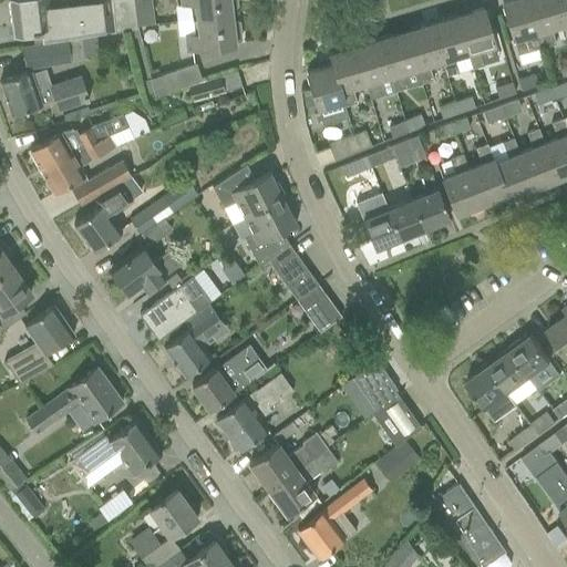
[(37,0),(7,0),(11,34),(31,32),(33,44),(41,43),(79,38),(137,30),(137,27),(133,0),(66,0),(38,3),(37,0)]
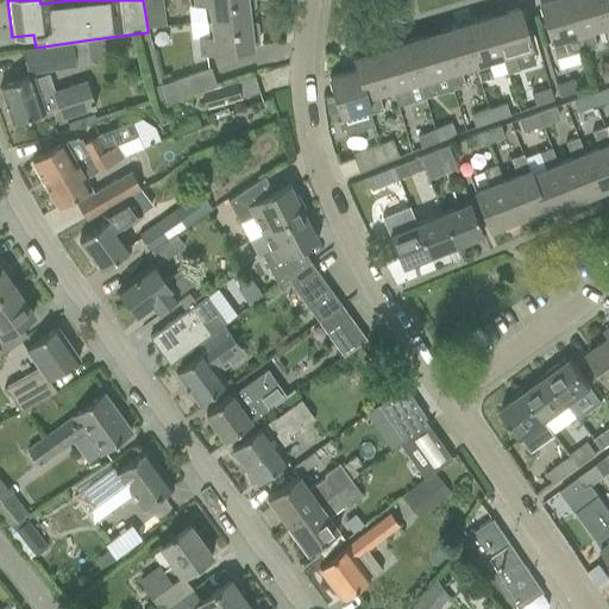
[(161,0),(143,0),(148,29),(165,26),(161,0)]
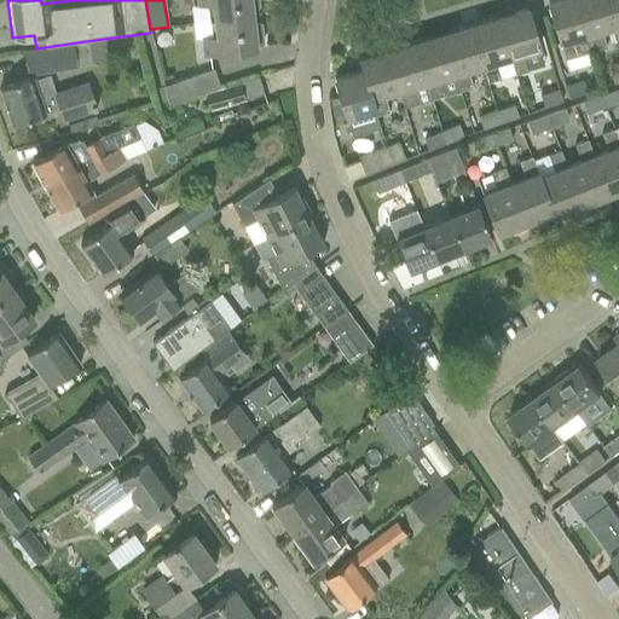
[(196,0),(197,7),(212,5),(214,21),(253,16),(252,9),(255,9),(258,6),(256,0),(196,0)]
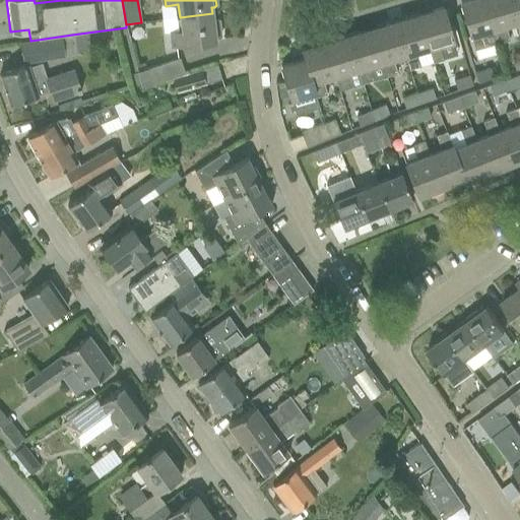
[(486,0),(465,0),(461,1),(475,50),(500,43),(486,0)]
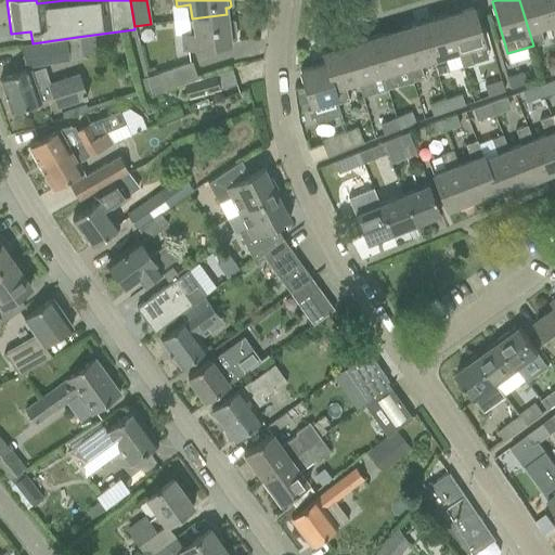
[(554,27),(546,0),(519,0),(533,46),(544,42),(540,28),(553,25),(554,30),(554,27)]
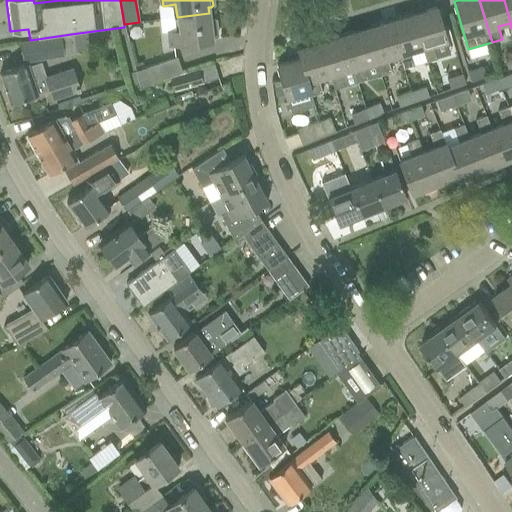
[(436,7),(412,14),(422,49),(423,48),(427,62),(437,58),(434,45),(446,42),(436,7)]
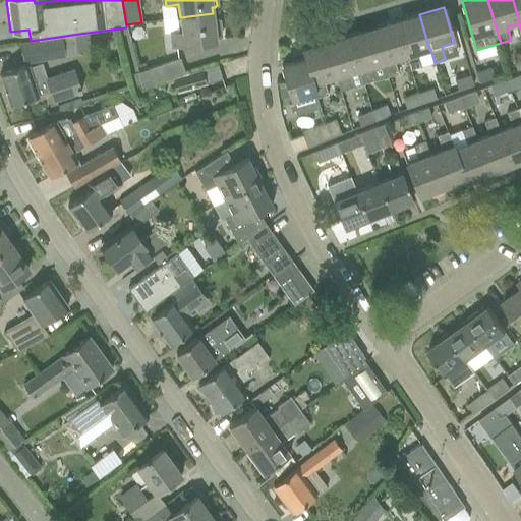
[(213,13),(180,17),(182,31),(169,32),(171,47),(191,45),(191,49),(203,48),(203,44),(216,42),(216,39),(219,38),(221,37),(219,20),(217,19),(214,19),(213,13)]
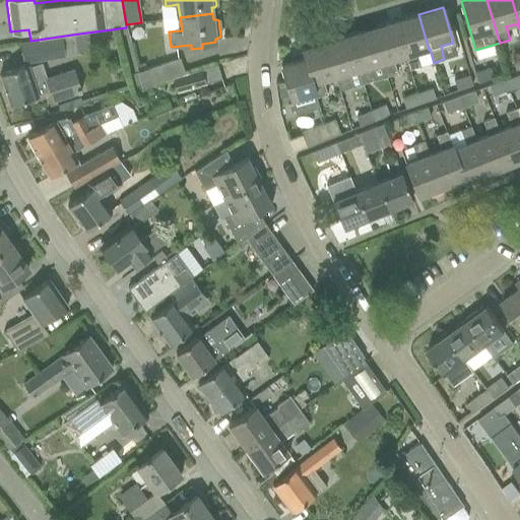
[(418,14),(395,21),(405,57),(406,56),(410,69),(420,66),(416,53),(429,50),(418,14)]
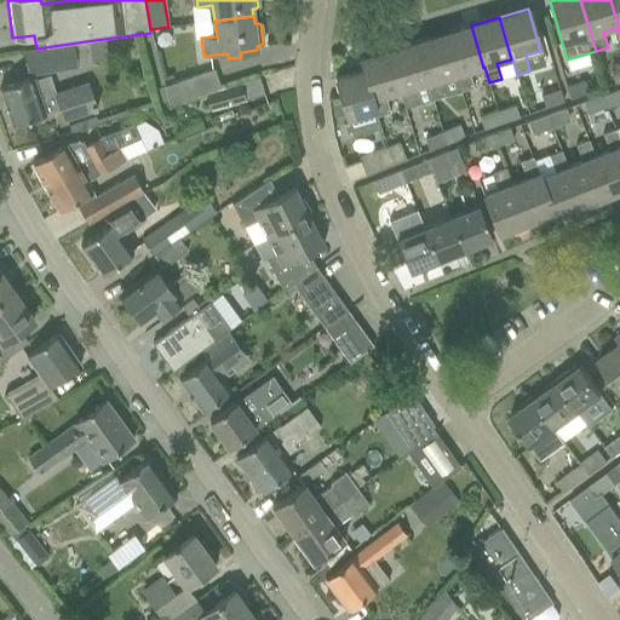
[(471,26),(443,34),(455,75),(460,91),(472,87),(469,72),(483,68),(471,26)]
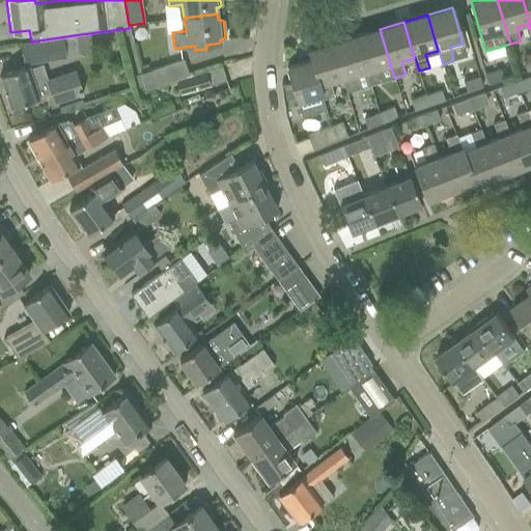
[(380,29),(356,35),(367,72),(371,85),(382,82),(378,68),(390,64),(380,29)]
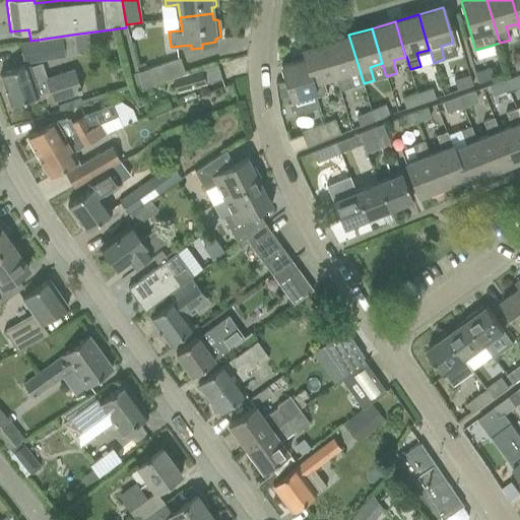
[(30,41),(28,42),(19,43),(22,62),(75,53),(72,35),(38,40),(30,41)]
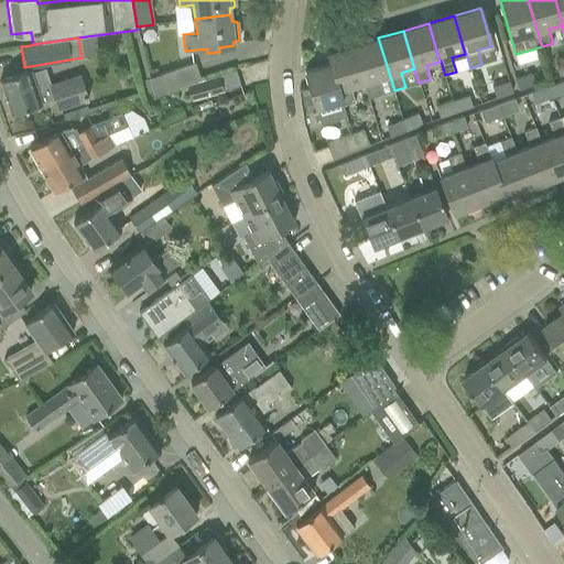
[(390,76),(378,38),(354,45),(365,83),(369,98),(380,95),(376,79),(390,76)]
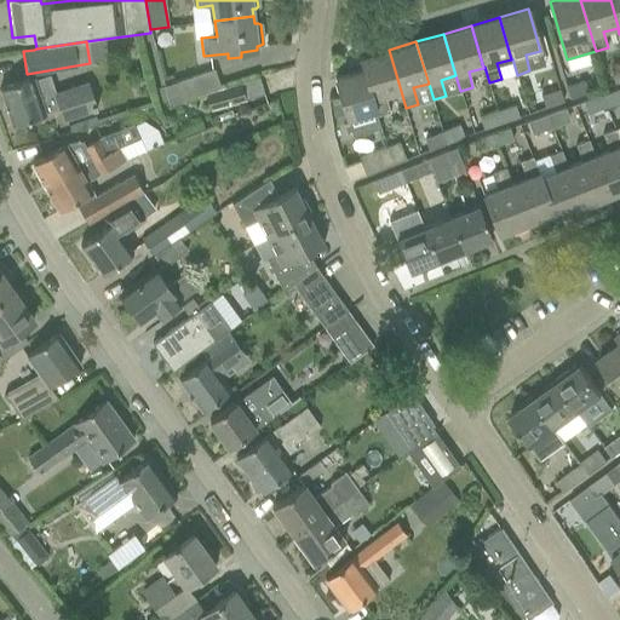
[(389,50),(361,58),(377,110),(378,116),(390,113),(385,96),(401,91),(389,50)]
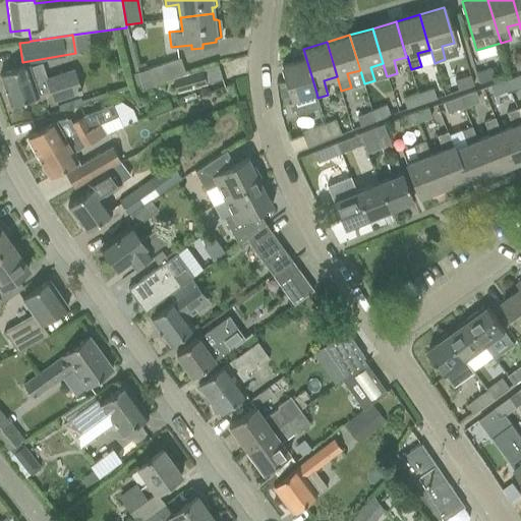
[(304,58),(281,65),(296,114),(306,110),(321,107),(317,98),(316,93),(303,49),(302,49),(304,58)]
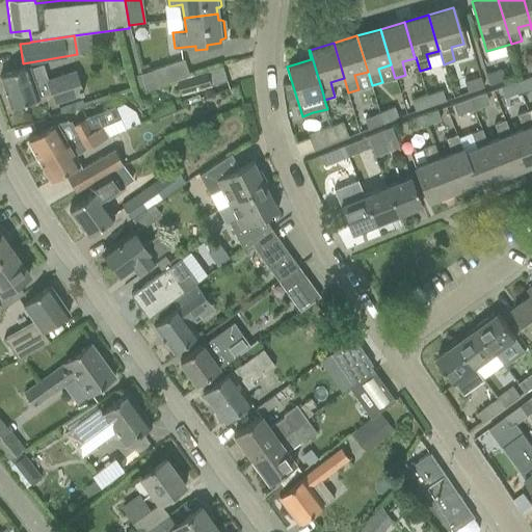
[(139,74),(143,90),(188,75),(183,59),(139,74)]
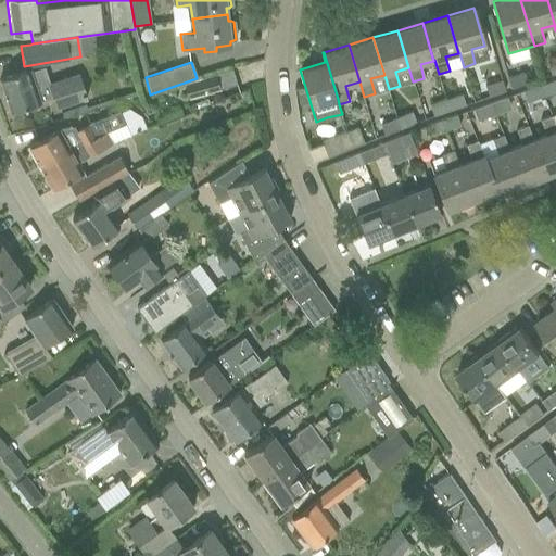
[(36,90),(28,70),(0,78),(0,83),(10,112),(52,98),(55,109),(87,98),(79,75),(36,90)]
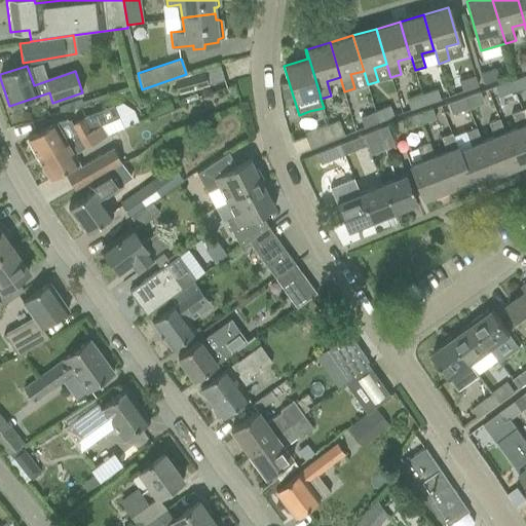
[(484,84),(499,79),(495,68),(480,74),(484,84)]
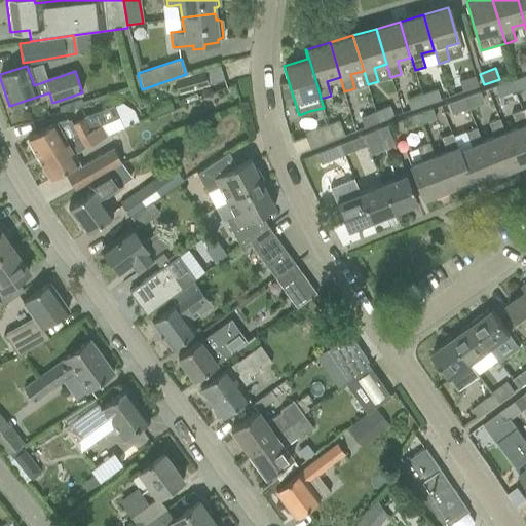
[(204,70),(175,79),(178,92),(209,84),(204,70)]
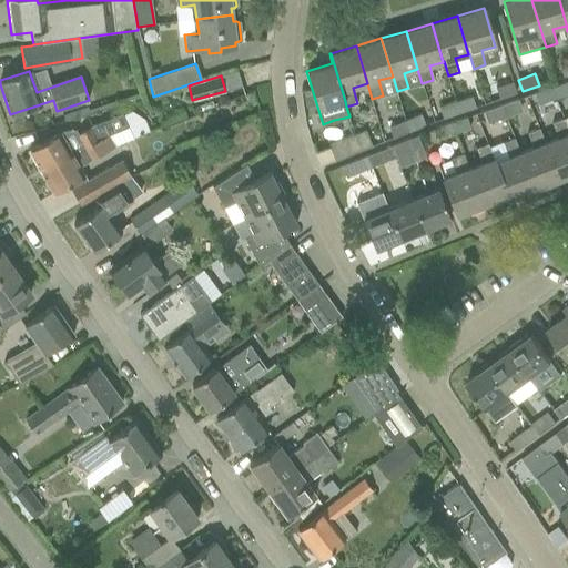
[(499,99),(516,93),(513,82),(496,88),(499,99)]
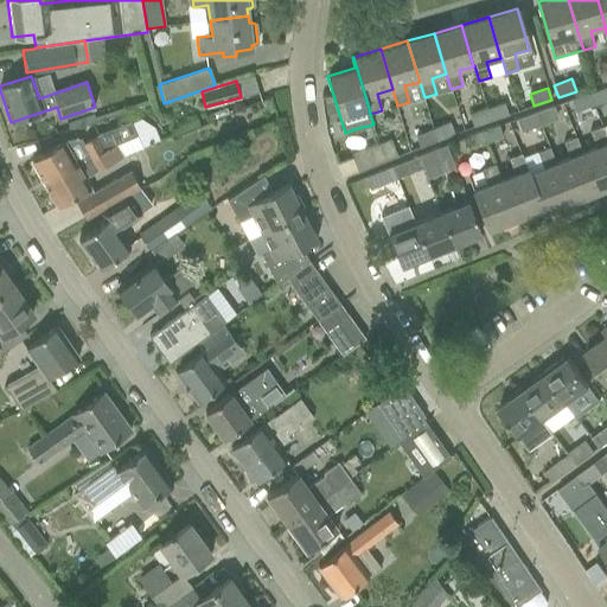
[(589,94),(593,106),(606,100),(606,89),(606,88),(589,94)]
